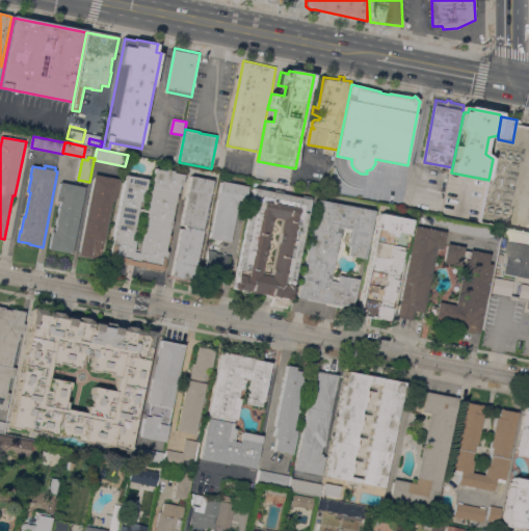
[(127,176),(149,180),(147,190),(153,191),(157,169),(167,171),(167,169),(175,171),(175,174),(185,176),(183,186),(181,186),(179,193),(178,192),(178,196),(180,196),(179,204),(176,203),(173,220),(175,221),(174,229),(172,228),(169,235),(172,236),(170,243),(168,243),(166,250),(167,251),(168,253),(167,259),(164,271),(143,267),(125,264),(125,263),(110,260),(113,244),(127,176)]
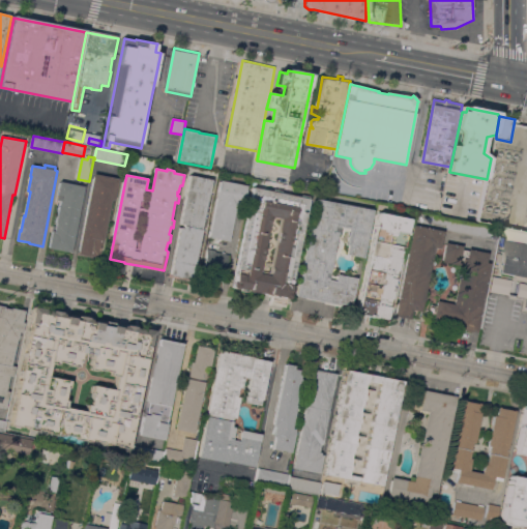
[(95,174),(120,179),(116,201),(113,200),(101,259),(80,255),(95,174)]
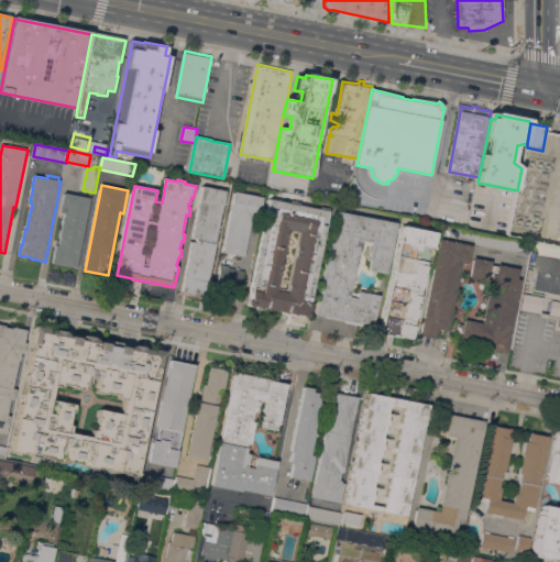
[(193,242),(196,243),(197,239),(193,238),(202,187),(227,191),(223,207),(206,298),(183,294),(193,242)]
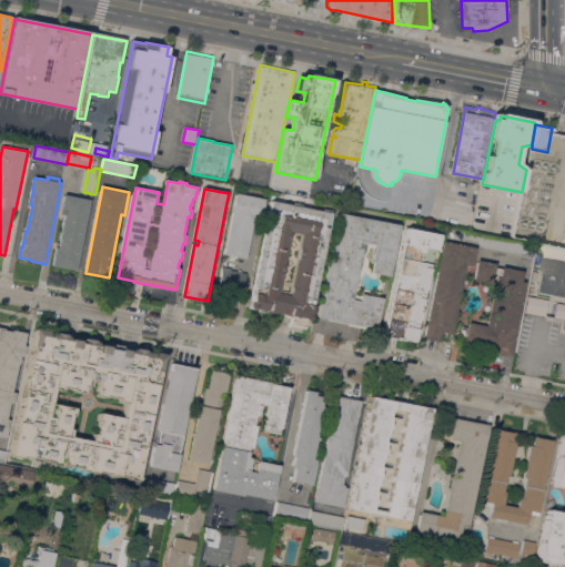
[(238,194),(266,200),(264,214),(256,213),(248,259),(226,254),(238,194)]
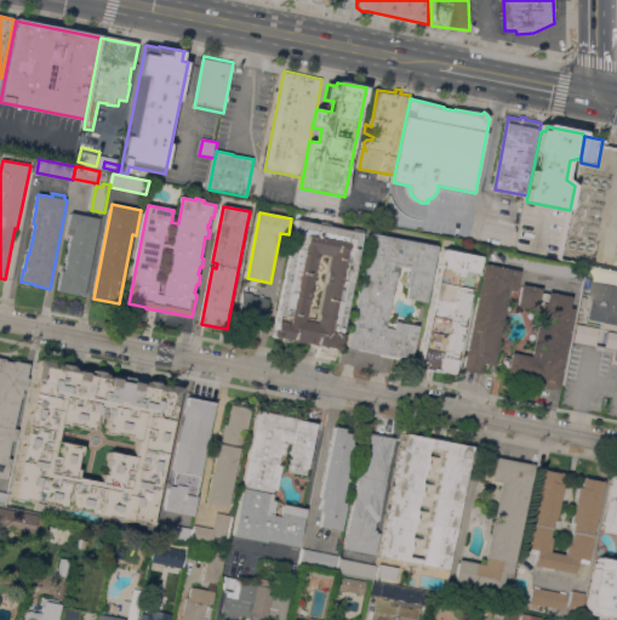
[(85,296),(58,291),(64,265),(67,266),(68,261),(67,261),(70,240),(72,240),(73,235),(68,235),(72,214),(101,219),(85,296)]
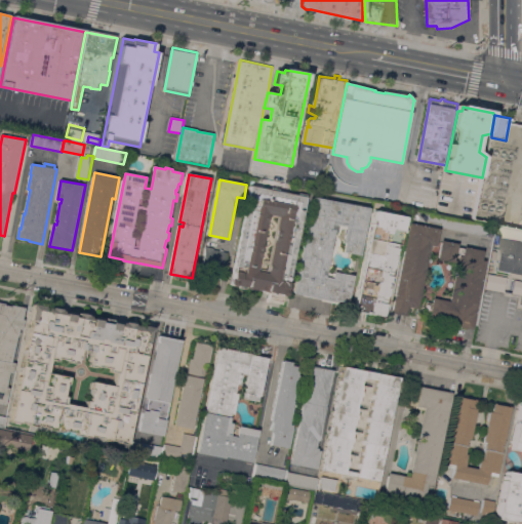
[(283,295),(283,294),(279,293),(278,295),(272,294),(273,292),(270,291),(270,293),(249,289),(249,287),(247,287),(247,289),(241,288),(241,286),(238,285),(236,286),(233,285),(232,283),(232,280),(234,279),(235,273),(251,187),(272,190),(272,188),(280,190),(279,192),(299,196),(299,194),(308,195),(288,296),(283,295)]
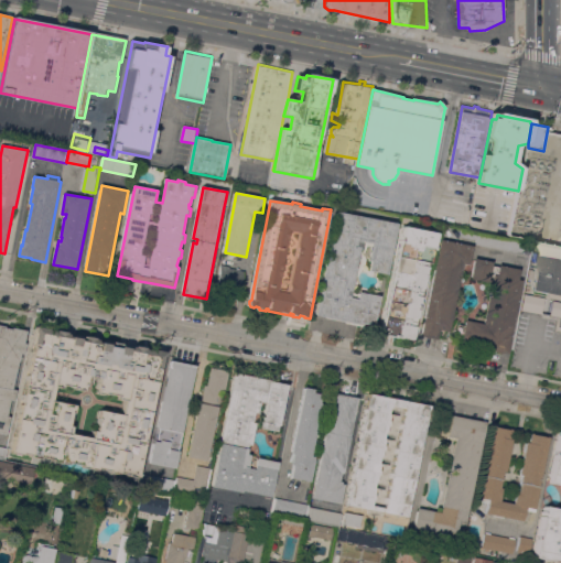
[(336,212),(398,224),(388,274),(369,271),(371,261),(369,261),(371,247),(365,246),(366,242),(362,241),(351,298),(358,300),(359,292),(380,296),(374,327),(316,315),(336,212)]
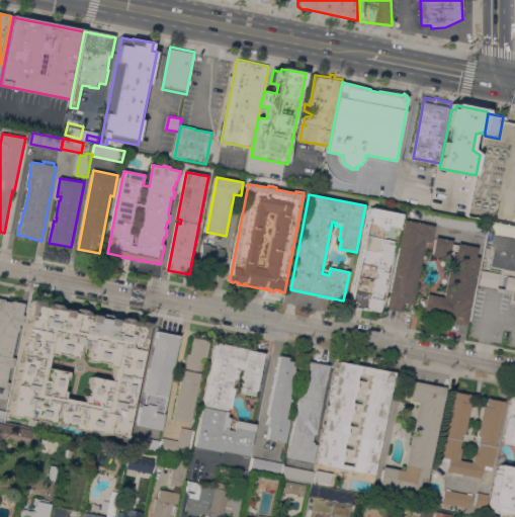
[(351,307),(371,208),(374,208),(374,206),(383,208),(382,209),(388,210),(388,209),(397,211),(396,213),(402,214),(399,229),(398,229),(396,242),(393,242),(380,299),(384,300),(381,312),(379,311),(377,313),(351,307)]
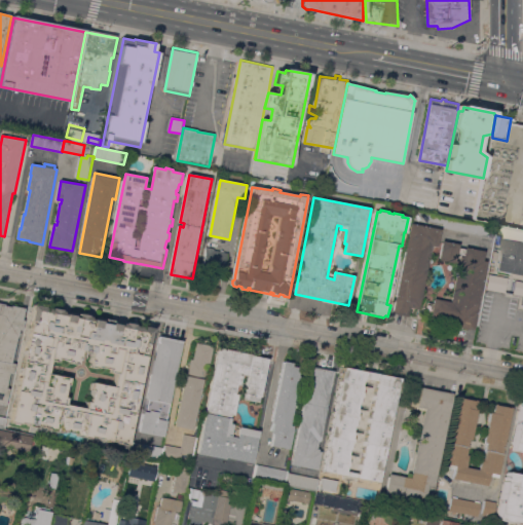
[(445,228),(446,224),(432,221),(433,214),(498,227),(496,238),(445,228)]
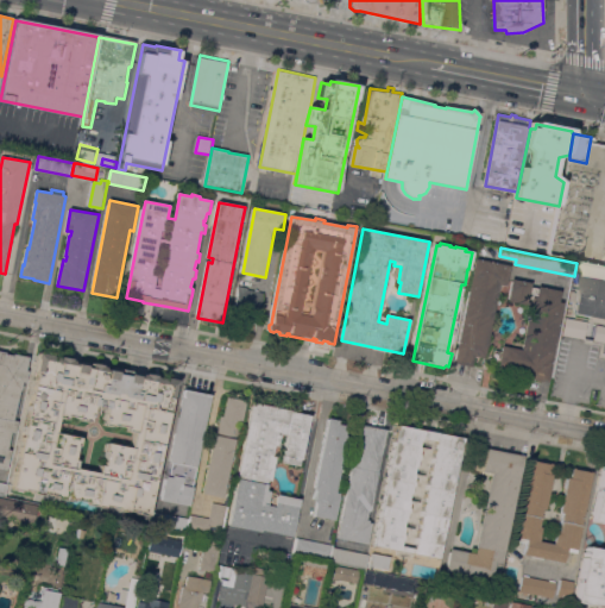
[(506,287),(500,286),(486,358),(476,356),(473,368),(455,364),(476,259),(511,267),(506,287)]
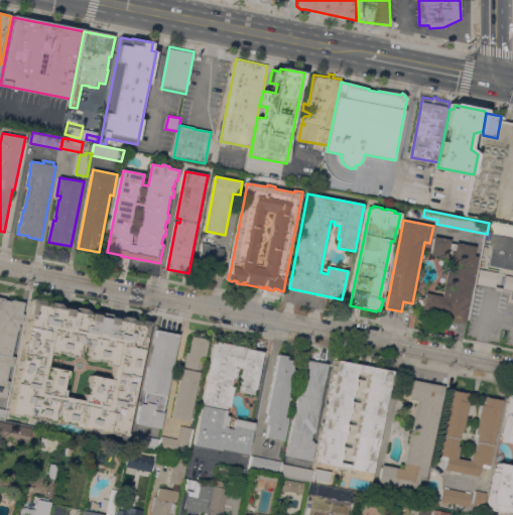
[(496,234),(512,237),(512,274),(502,272),(503,269),(489,266),(496,234)]
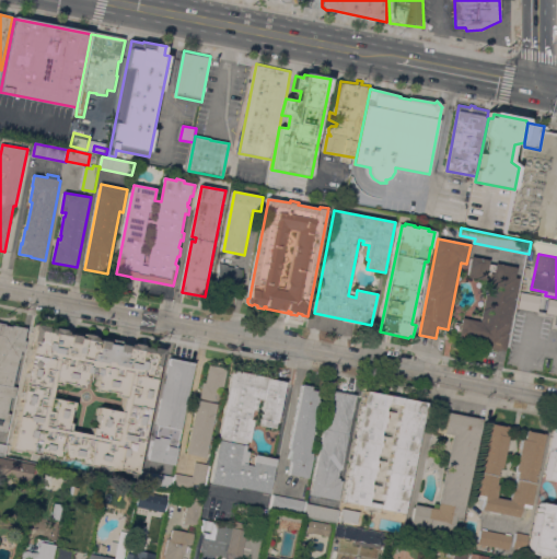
[(486,280),(468,277),(472,257),(490,260),(486,280)]
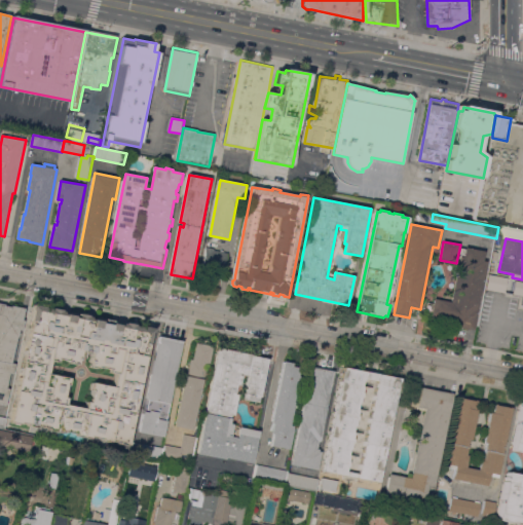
[(216,250),(216,251),(229,254),(225,270),(203,265),(207,250),(208,250),(208,248),(216,250)]
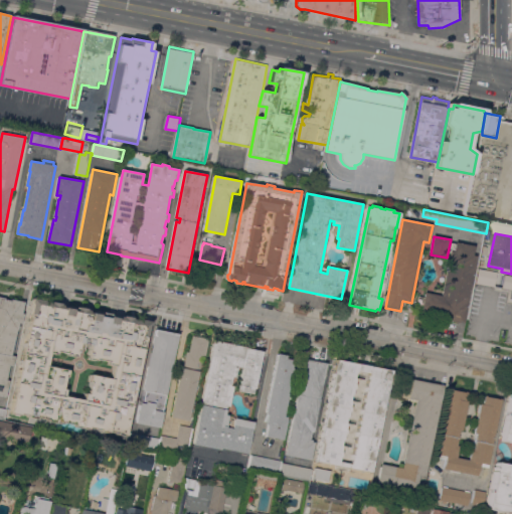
[(464,323),(421,315),(427,293),(443,296),(452,251),(455,251),(457,242),(476,246),(474,255),(477,257),(464,323)]
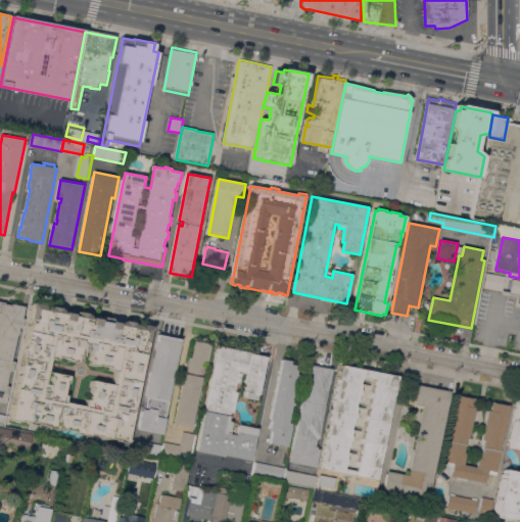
[(485,287),(488,273),(506,277),(504,291),(485,287)]
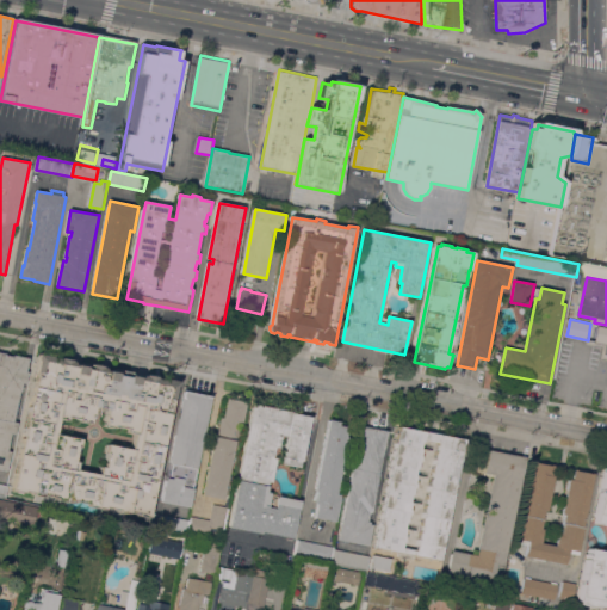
[(0,468),(0,351),(7,353),(7,356),(14,357),(14,356),(30,358),(28,373),(30,373),(28,384),(24,383),(23,393),(22,392),(16,423),(20,423),(18,435),(13,435),(10,451),(13,453),(10,470),(0,468)]
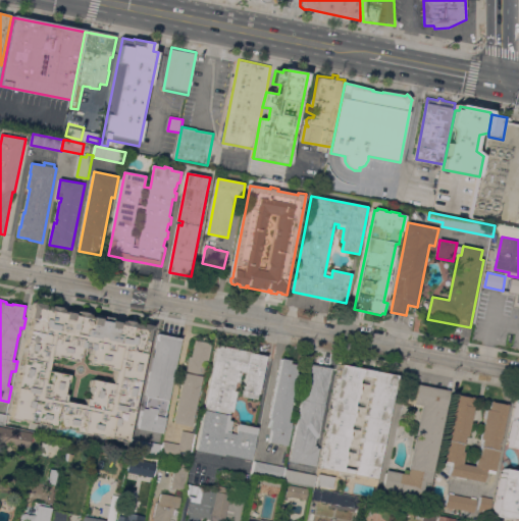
[(118,440),(118,439),(110,437),(110,439),(103,437),(103,436),(91,433),(91,435),(76,432),(76,431),(64,428),(64,430),(49,427),(50,425),(38,423),(38,424),(30,423),(31,421),(21,420),(21,421),(12,419),(33,319),(32,318),(34,308),(33,308),(34,302),(45,305),(45,306),(50,307),(50,306),(62,308),(62,309),(64,309),(63,310),(72,312),(72,310),(89,313),(88,314),(99,317),(99,315),(114,318),(114,320),(125,322),(125,320),(135,322),(135,323),(141,325),(142,323),(153,326),(153,330),(151,329),(149,342),(148,342),(128,443),(118,440)]
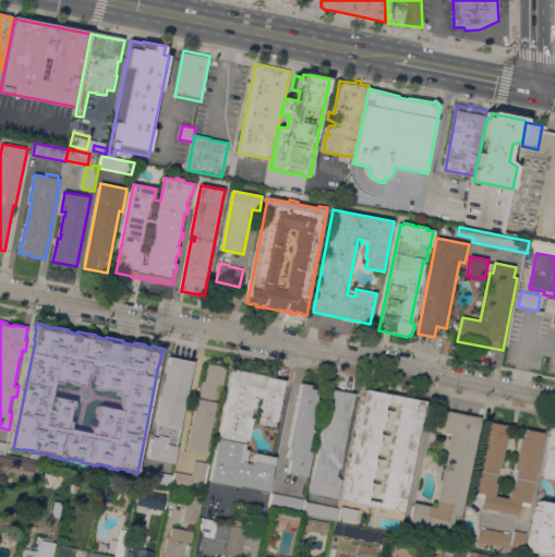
[(182,428),(181,428),(175,463),(148,459),(153,437),(156,437),(158,424),(157,423),(169,356),(194,362),(182,428)]
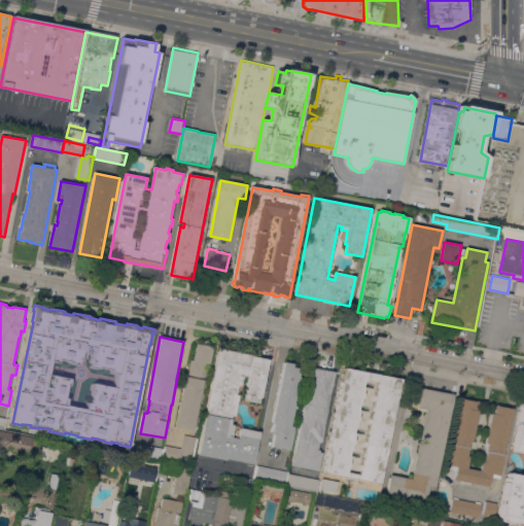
[(215,347),(211,366),(209,366),(206,382),(205,382),(195,431),(176,427),(186,377),(189,377),(193,360),(196,360),(199,344),(215,347)]
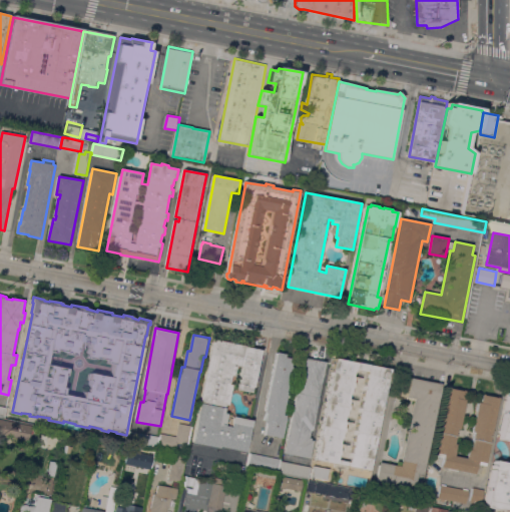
[(247,347),(263,350),(255,388),(253,387),(252,393),(237,390),(238,383),(239,384),(242,367),(237,366),(235,376),(232,376),(231,385),(233,385),(230,405),(227,405),(225,414),(228,414),(226,426),(232,427),(234,417),(253,421),(247,452),(220,447),(220,448),(193,443),(214,340),(247,347)]
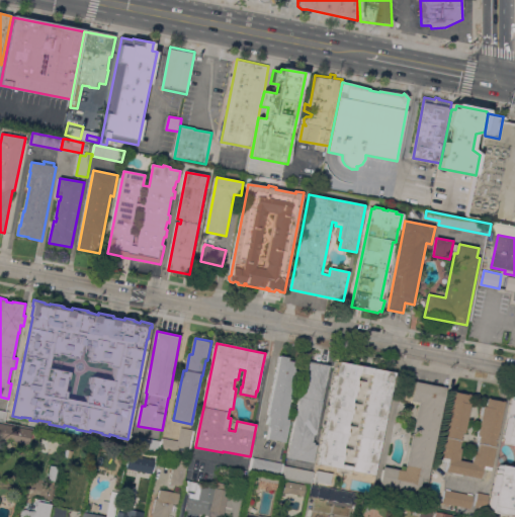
[(269,439),(271,427),(269,427),(271,417),(269,417),(270,415),(269,415),(281,356),(289,357),(289,361),(296,362),(295,370),(297,370),(287,419),(290,420),(290,422),(286,442),(269,439)]
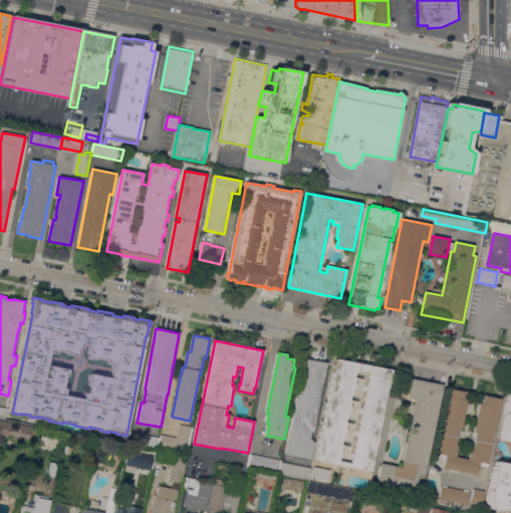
[(302,369),(303,370),(305,359),(327,363),(314,431),(312,431),(310,439),(313,440),(313,441),(315,442),(312,459),(286,454),(302,369)]
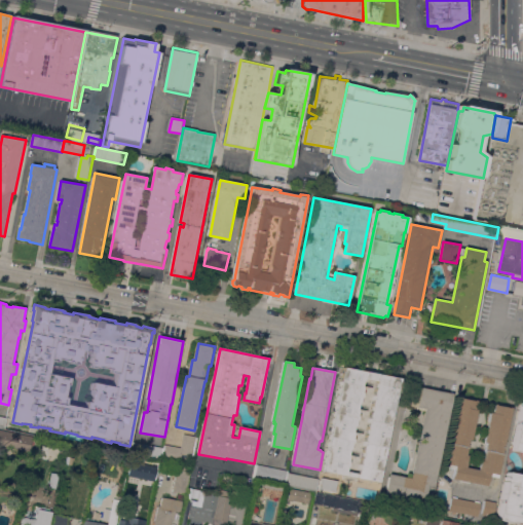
[(325,472),(345,368),(402,379),(381,483),(325,472)]
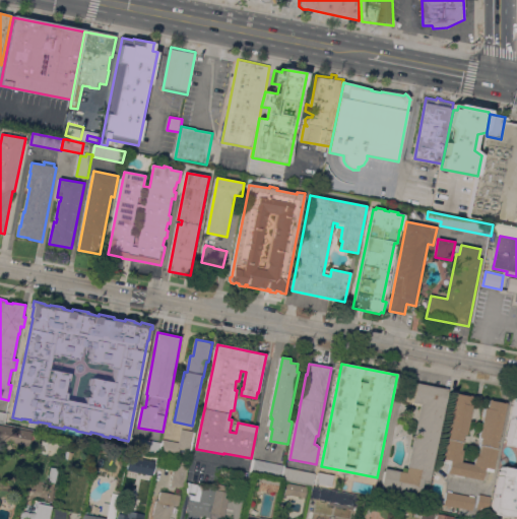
[(431,481),(425,479),(422,496),(383,488),(386,468),(408,472),(422,404),(407,401),(411,382),(449,389),(431,481)]
